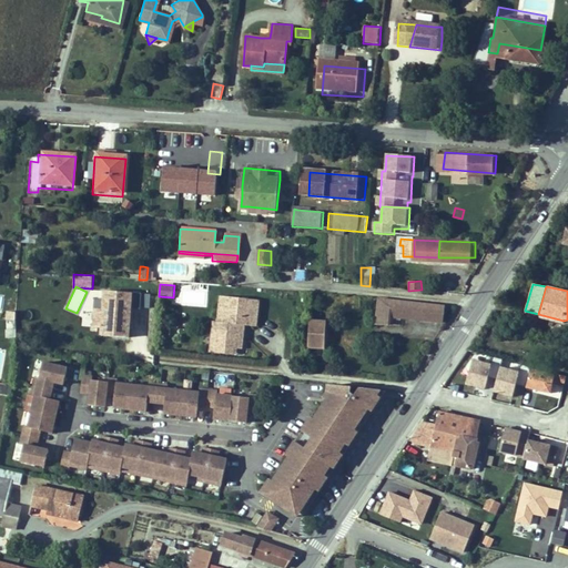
[(141,294),(104,290),(103,308),(95,308),(93,326),(114,327),(114,335),(128,337),(129,316),(130,308),(140,308),(141,294)]
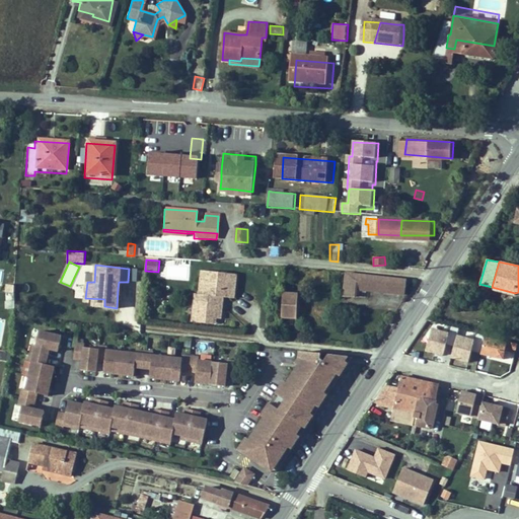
[(202,267),(199,292),(202,292),(200,309),(223,310),(224,302),(219,301),(220,293),(225,293),(235,294),(238,270),(202,267)]
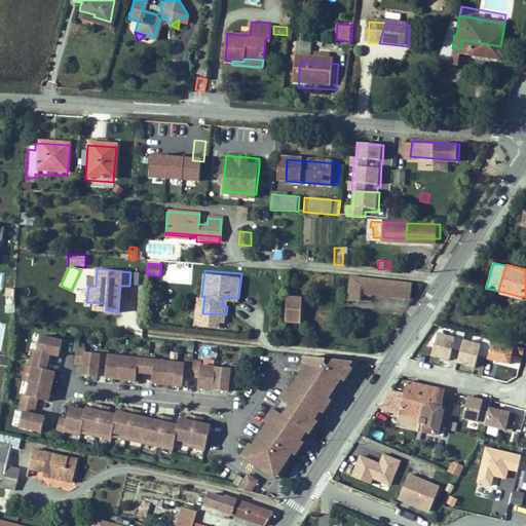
[(357,275),(347,274),(345,297),(362,298),(365,288),(407,292),(409,278),(403,278),(357,275)]
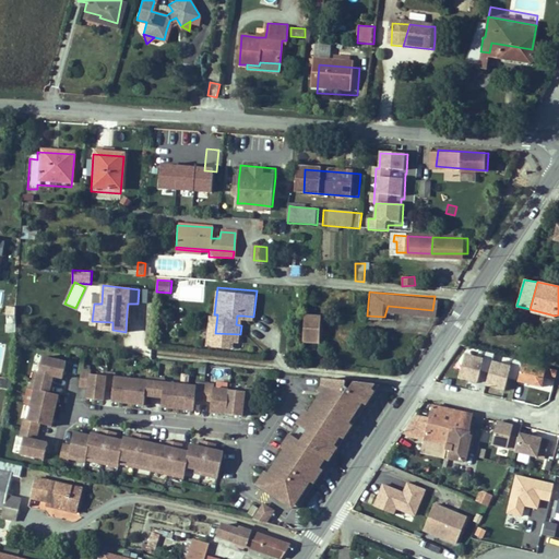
[(15,320),(16,308),(8,307),(7,319),(15,320)]
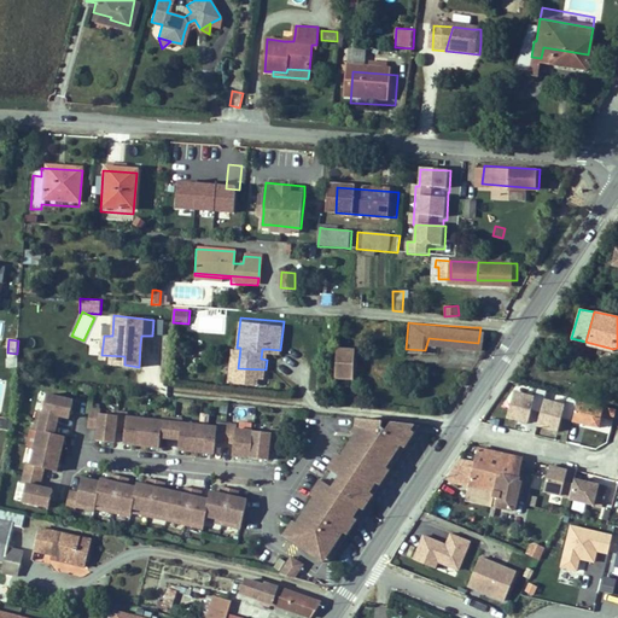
[(354,374),(355,353),(338,350),(338,373),(354,374)]
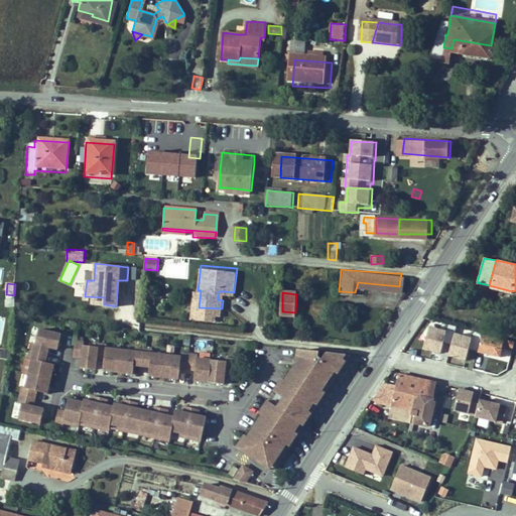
[(199,307),(197,307),(196,317),(216,319),(217,312),(199,311),(199,307)]
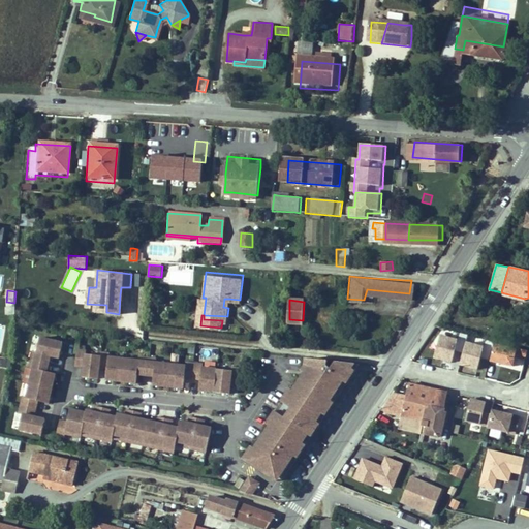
[(1,424),(27,429),(30,413),(18,410),(21,396),(33,398),(40,368),(28,365),(32,350),(47,353),(51,338),(26,332),(22,347),(19,346),(14,363),(19,364),(11,393),(4,391),(1,408),(4,409),(1,424)]
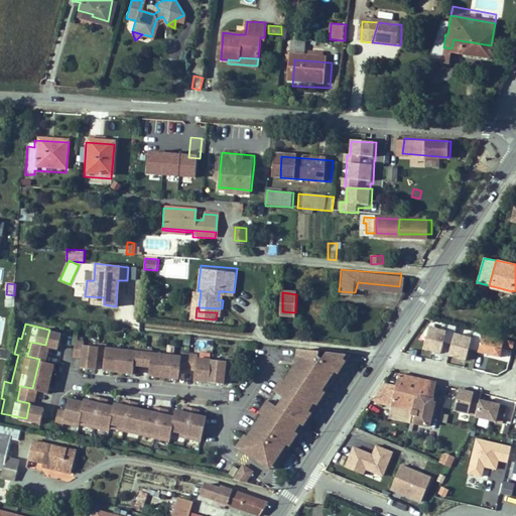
[(448,333),(430,329),(424,351),(442,355),(448,333)]
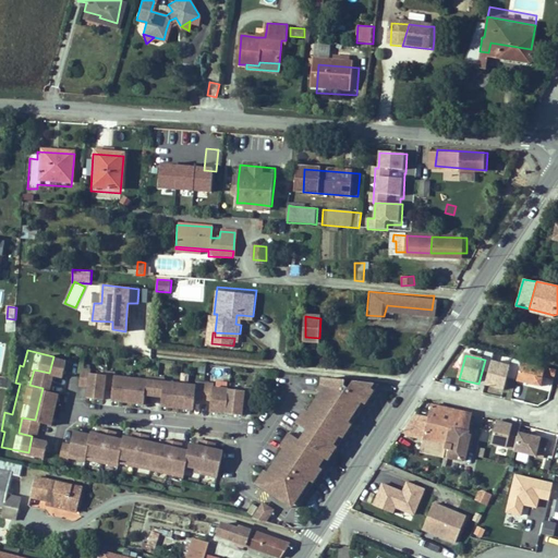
[(83,360),(73,359),(71,376),(81,377),(79,395),(95,396),(96,385),(105,386),(104,397),(135,399),(136,389),(154,390),(153,401),(185,404),(186,393),(203,395),(202,405),(234,409),(235,395),(244,396),(245,378),(237,377),(235,381),(220,380),(220,384),(205,381),(205,378),(187,376),(186,379),(156,377),(156,373),(137,371),(137,375),(106,372),(106,368),(96,367),(96,368),(81,367),(83,360)]
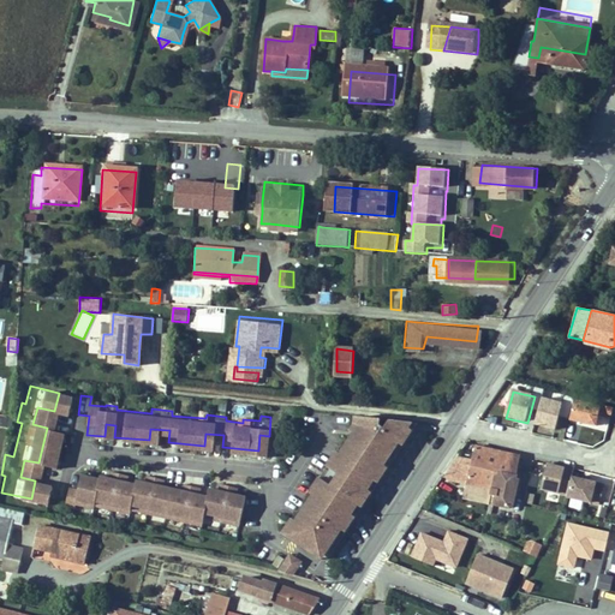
[(565,402),(543,398),(537,425),(559,430),(565,402)]
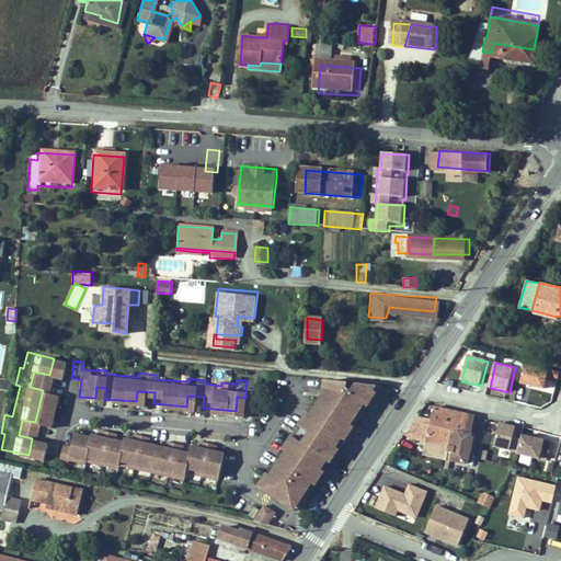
[(523,388),(547,389),(548,367),(523,366),(523,388)]
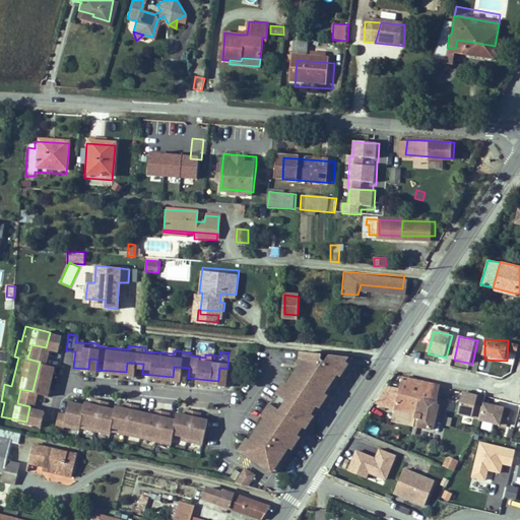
[(324,354),(306,352),(305,360),(285,388),(287,390),(283,397),(280,395),(273,405),(276,407),(271,414),(268,412),(247,442),(250,444),(244,453),(258,463),(260,460),(262,462),(268,466),(270,464),(275,467),(351,356),(332,354),(327,362),(323,360),(324,354)]
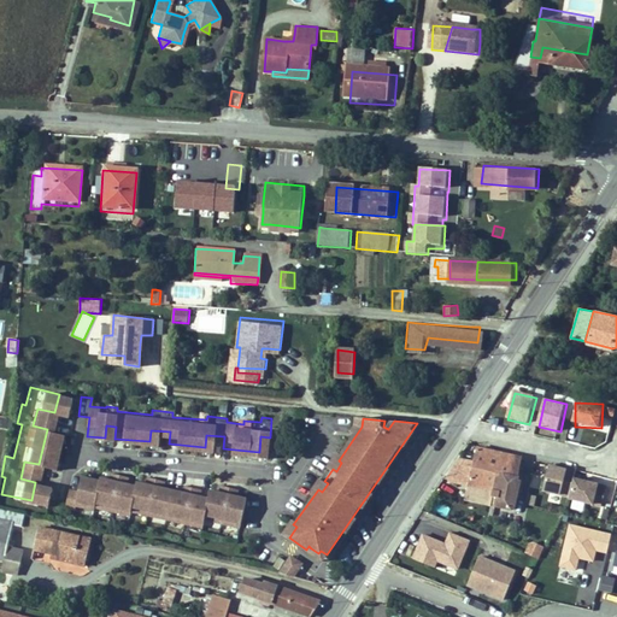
[(417,429),(415,428),(322,560),(323,560),(325,559),(328,558),(330,556),(417,429)]
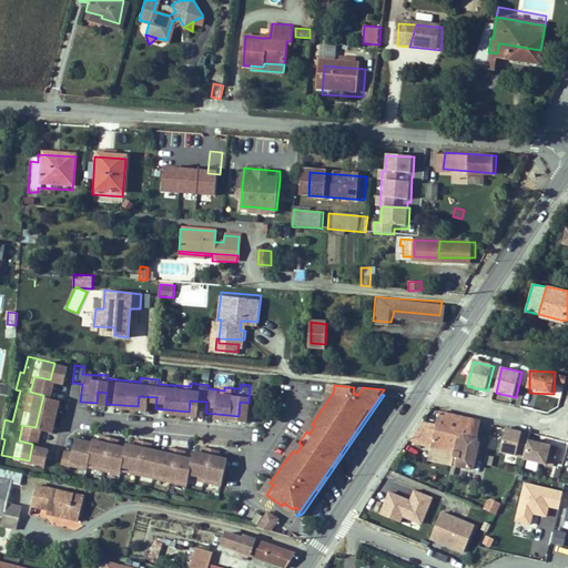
[(464,442),(476,445),(483,423),(436,413),(426,448),(456,455),(453,469),(456,463),(459,456),(464,442)]
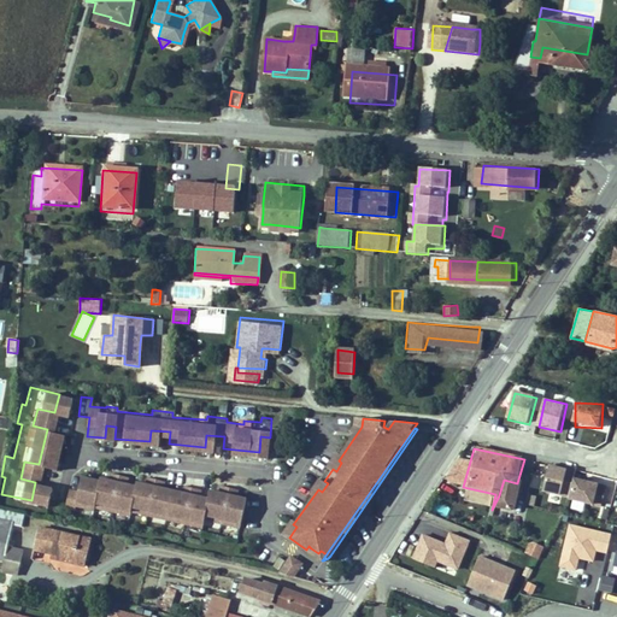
[(333,469),(336,471),(341,463),(339,460),(338,459),(331,468),(333,469)]
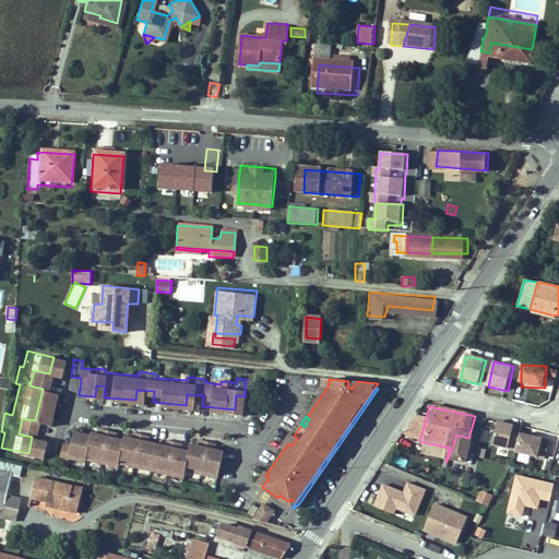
[(519,426),(499,421),(494,447),(513,451),(519,426)]
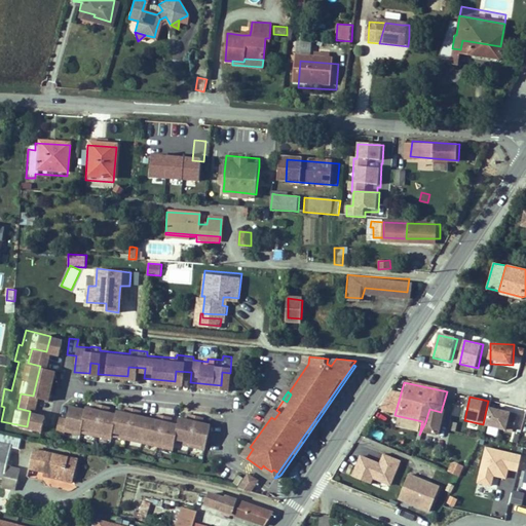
[(58,415),(50,413),(47,429),(54,430),(55,427),(71,430),(72,428),(102,435),(103,431),(134,439),(134,435),(164,442),(165,439),(195,445),(201,420),(193,418),(195,413),(180,409),(178,415),(171,413),(170,417),(162,415),(163,410),(148,406),(147,412),(139,410),(139,414),(130,412),(133,406),(117,403),(115,409),(108,407),(107,410),(100,409),(102,403),(85,400),(84,405),(77,404),(76,405),(61,402),(58,415)]
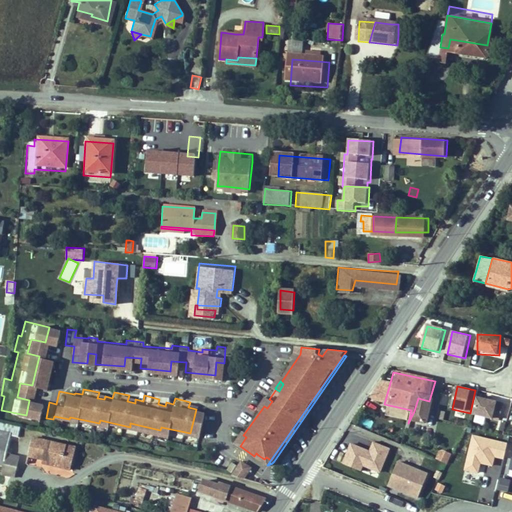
[(263,405),(267,408),(272,401),(269,399),(268,398),(263,405)]
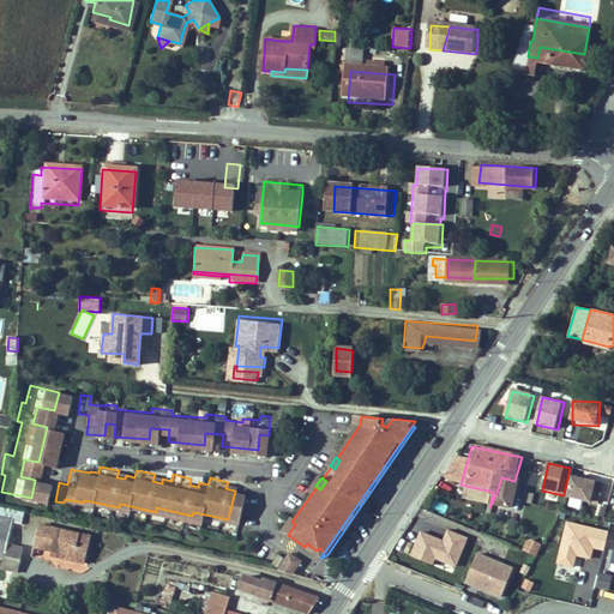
[(489,507),(506,512),(515,481),(501,477),(497,493),(493,500),(489,507)]
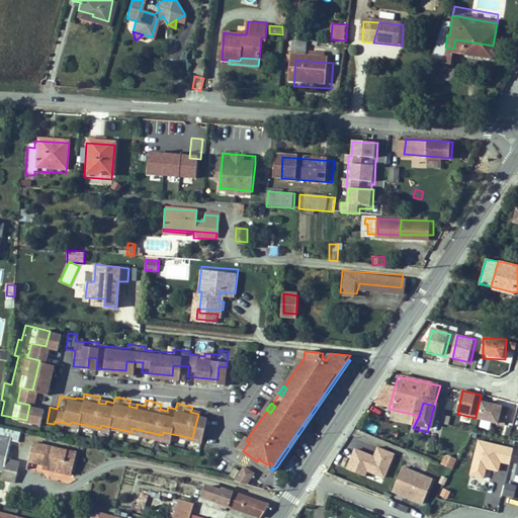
[(485,404),(481,422),(504,426),(508,408),(485,404)]
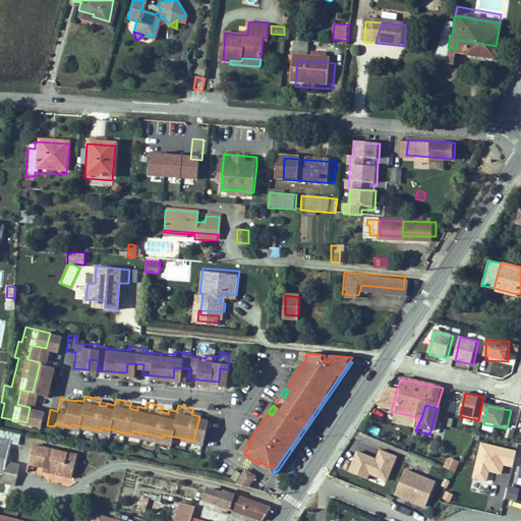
[(72,453),(27,442),(23,461),(42,466),(42,469),(66,475),(72,453)]
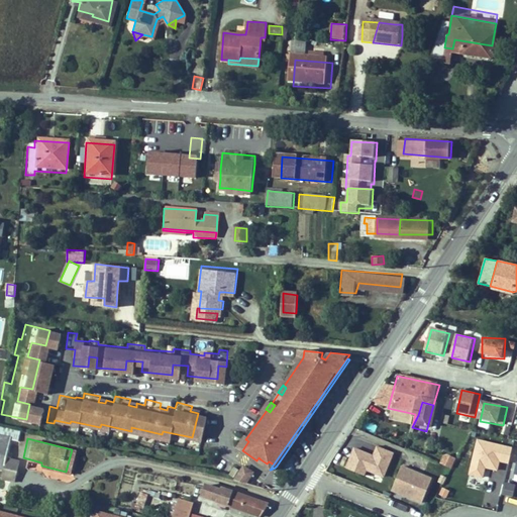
[(238,448),(242,450),(248,441),(245,439),(238,448)]
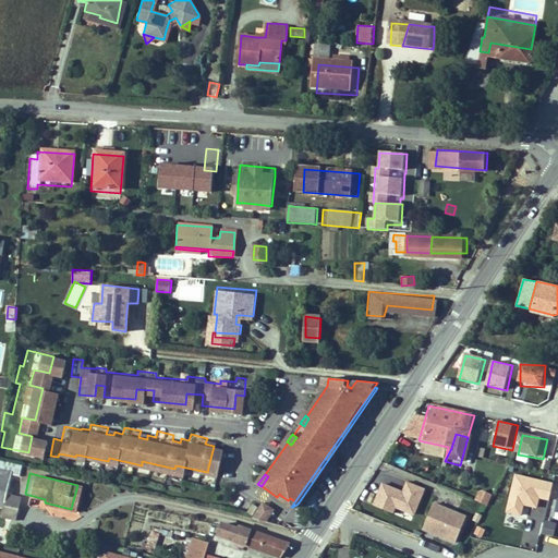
[(540,499),(549,501),(554,483),(514,474),(506,514),(522,518),(525,506),(537,509),(540,499)]
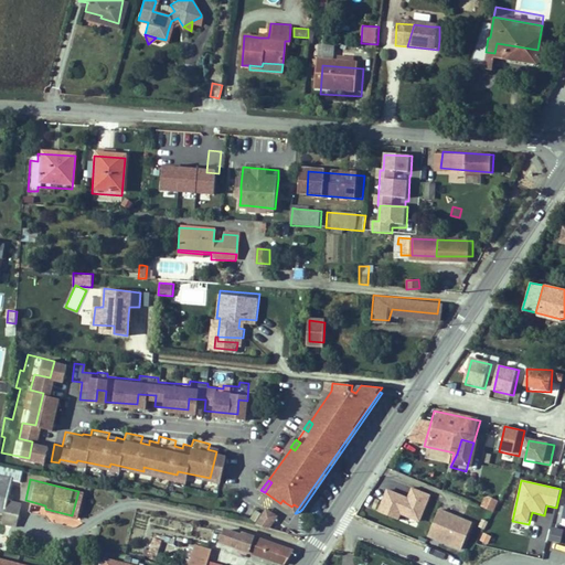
[(377,511),(418,526),(432,494),(412,488),(408,498),(386,489),(377,511)]
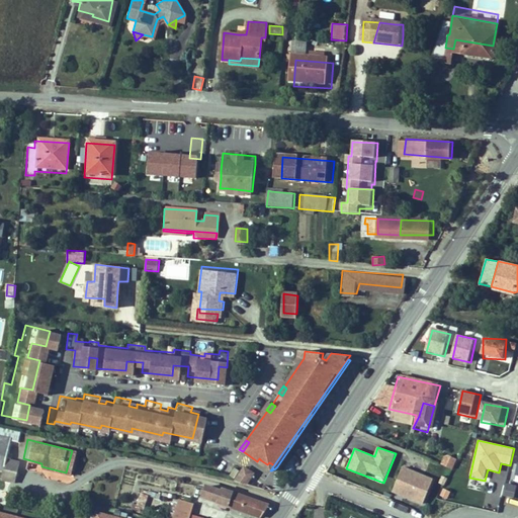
[(445,454),(440,465),(452,470),(457,459),(445,454)]
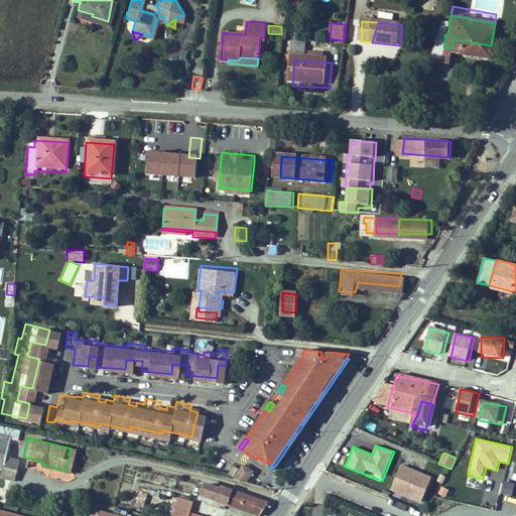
[(229,475),(243,478),(249,470),(238,462),(229,475)]
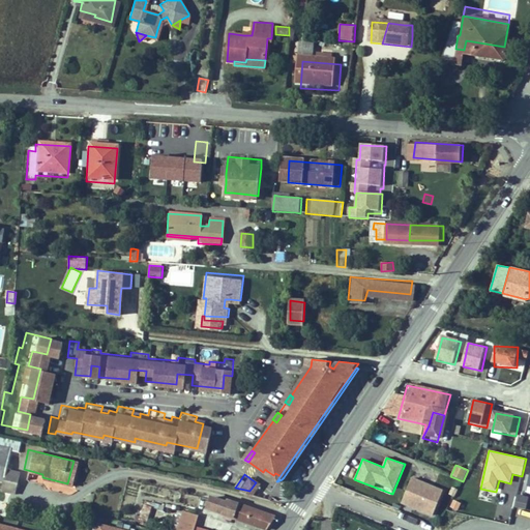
[(415,478),(404,501),(434,517),(445,493),(415,478)]
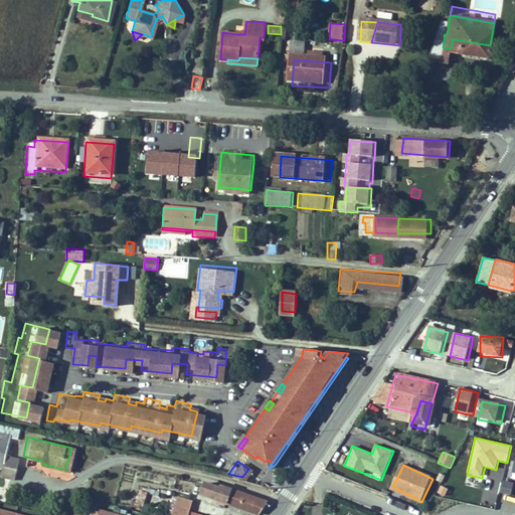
[(205,481),(203,488),(202,492),(256,509),(266,496),(216,484),(205,481)]
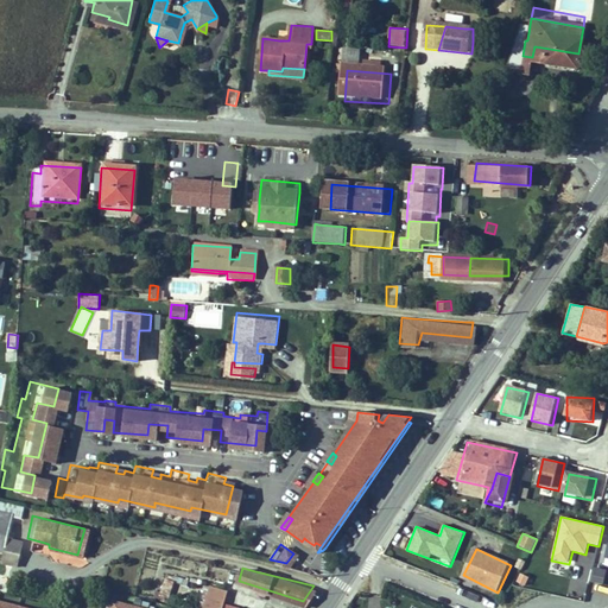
[(590,582),(605,583),(606,569),(591,568),(590,582)]
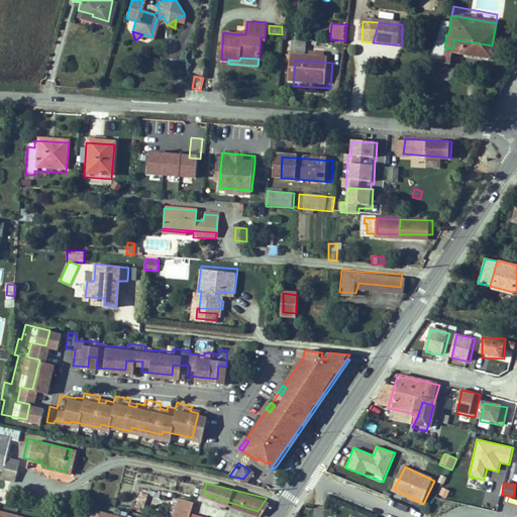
[(192,495),(178,490),(170,509),(184,515),(192,495)]
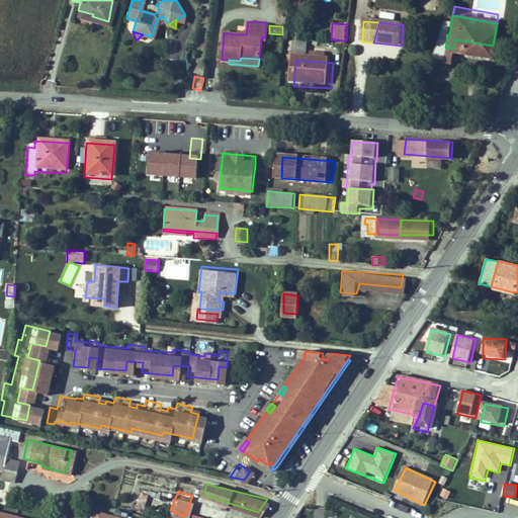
[(30,517),(0,509),(0,517),(30,517)]
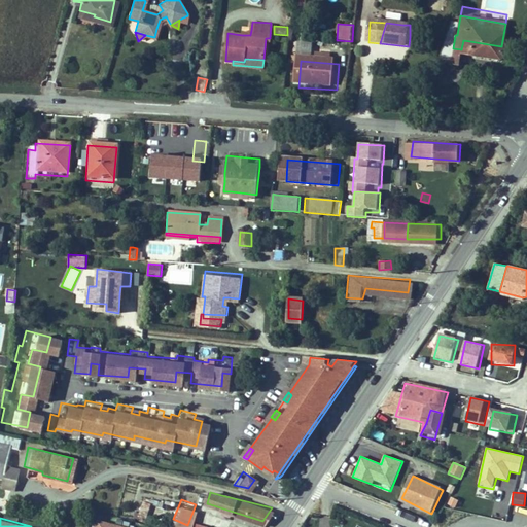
[(129,526),(93,518),(90,526),(129,526)]
